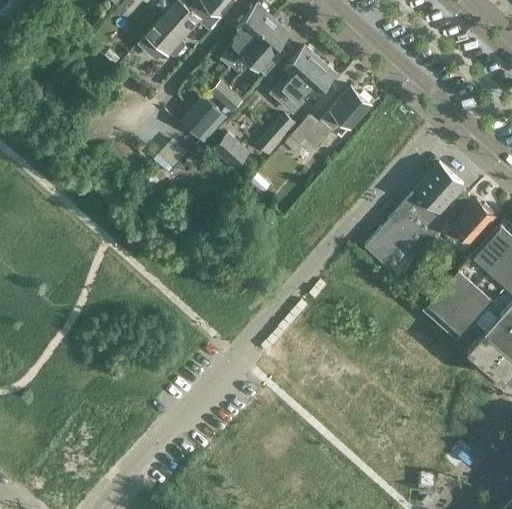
[(35,1),(33,0),(8,0),(0,9),(0,15),(13,27),(35,1)]
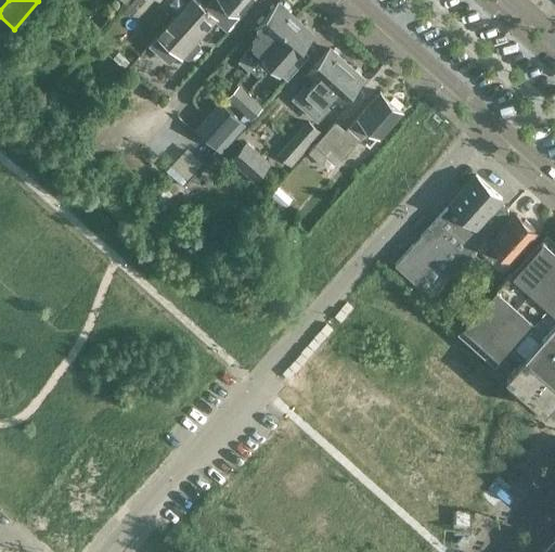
[(130,20),(145,1),(143,0),(132,0),(134,1),(124,14),(130,20)]
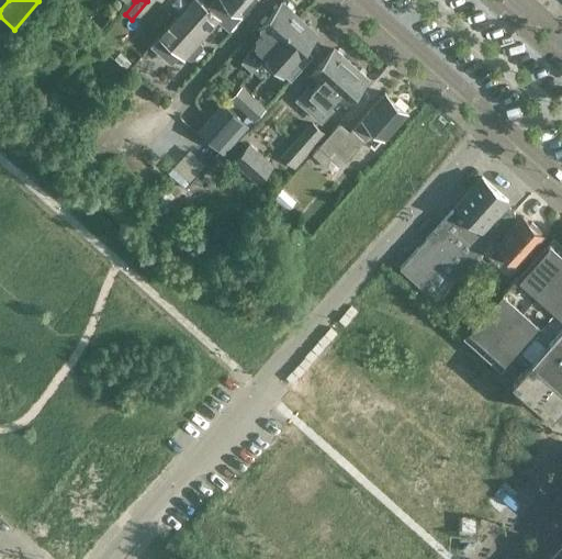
[(198,43),(216,22),(228,33),(257,0),(217,0),(209,11),(195,0),(193,0),(152,47),(171,65),(179,57),(182,59),(184,57),(189,62),(193,60),(202,51),(202,46),(198,43)]
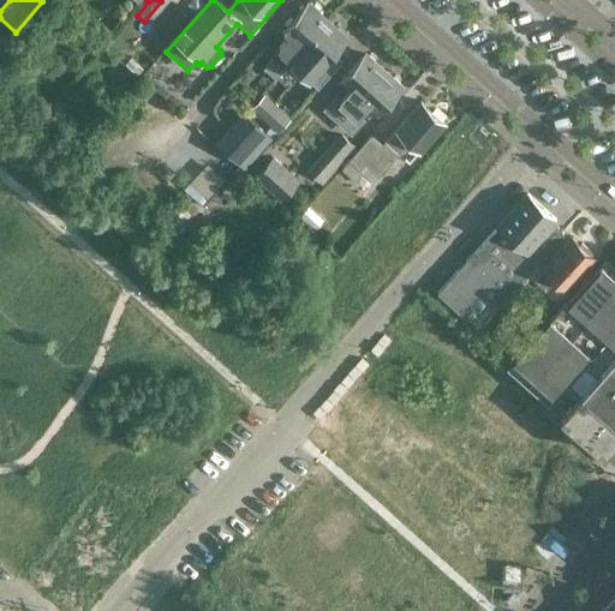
[(264,71),(275,82),(282,73),(328,24),(308,6),(284,33),(291,40),(270,63),(270,64),(264,71)]
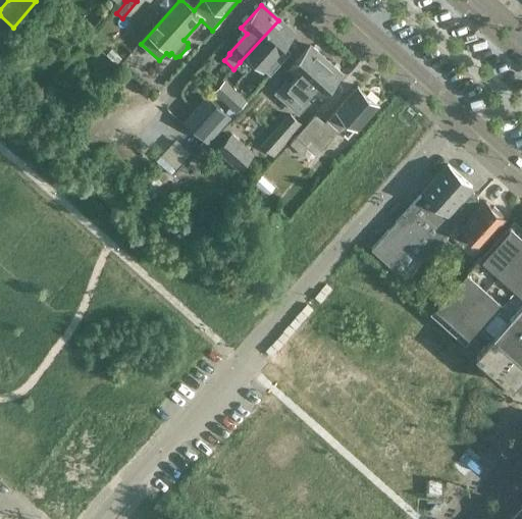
[(295,35),(278,20),(240,62),(257,78),(274,57),(295,35)]
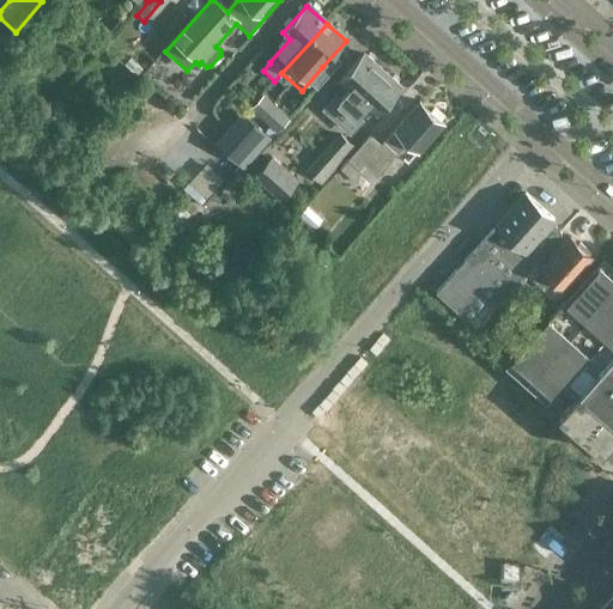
[(357,119),(368,108),(377,116),(400,90),(364,58),(341,84),(351,92),(340,104),(335,101),(326,113),(351,134),(362,122),(357,119)]
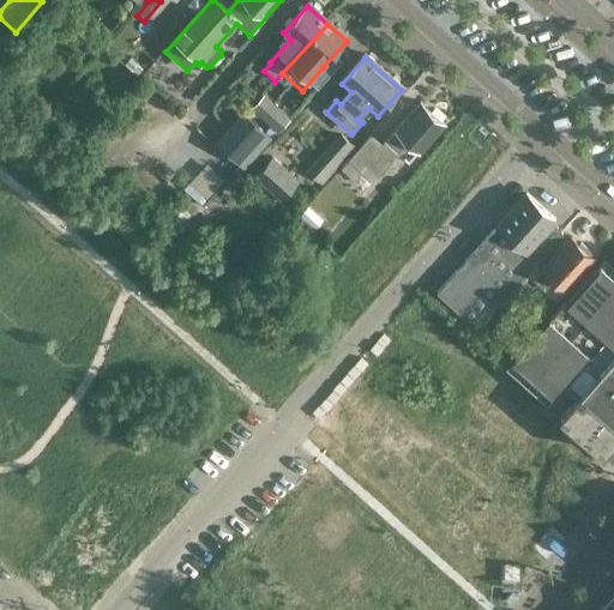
[(145,72),(131,59),(124,67),(138,79),(145,72)]
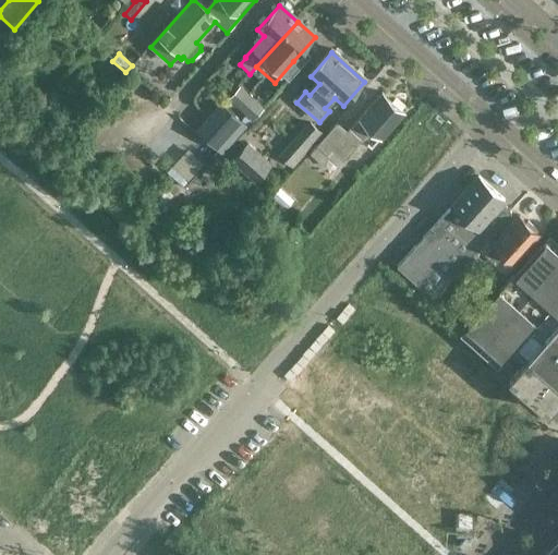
[(143,93),(124,75),(117,83),(136,100),(143,93)]
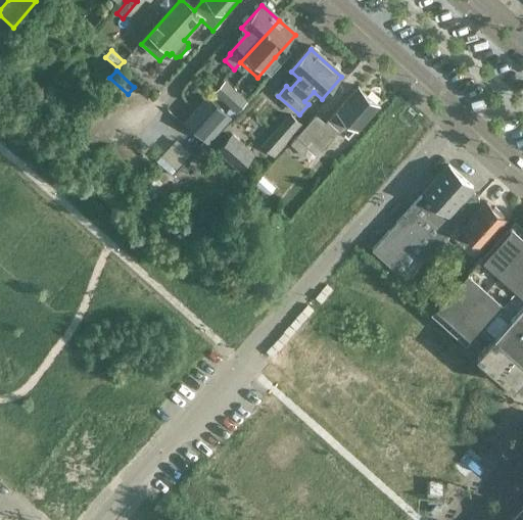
[(225,84),(216,93),(227,103),(235,94),(225,84)]
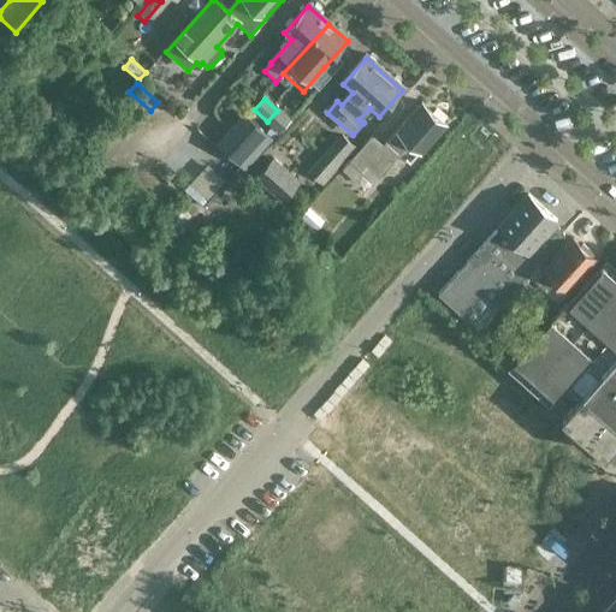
[(421,154),(446,126),(422,105),(383,149),(372,138),(350,164),(360,173),(365,167),(379,179),(410,144),(421,154)]
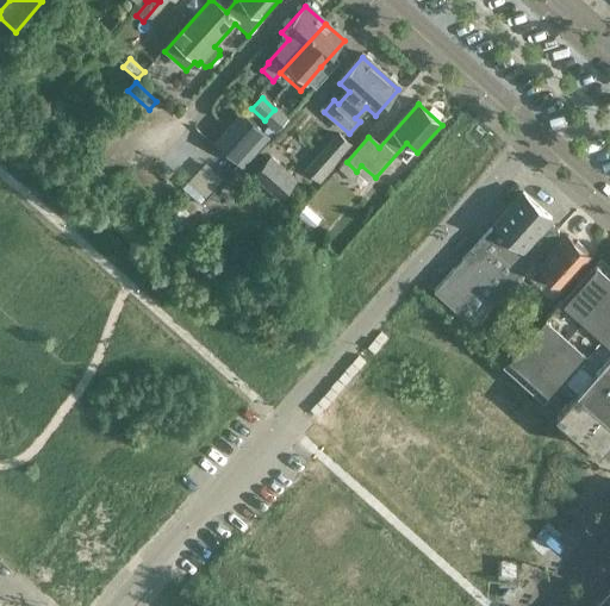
[(231,130),(218,144),(243,167),(268,138),(255,127),(243,141),(231,130)]
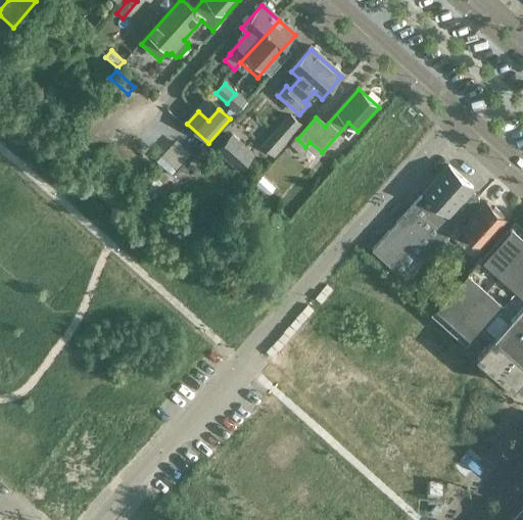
[(290,117),(277,133),(287,142),(301,127),(290,117)]
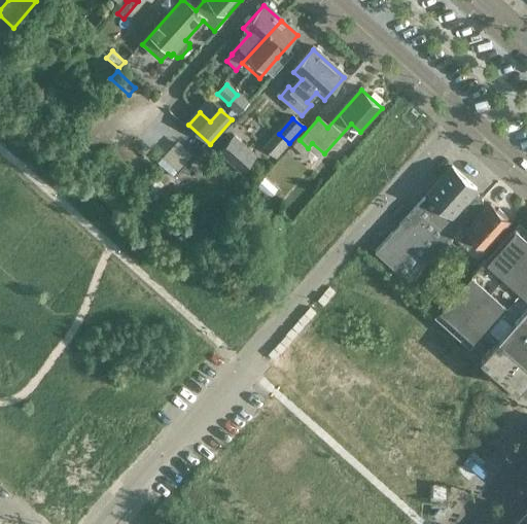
[(234,138),(219,153),(241,172),(255,156),(234,138)]
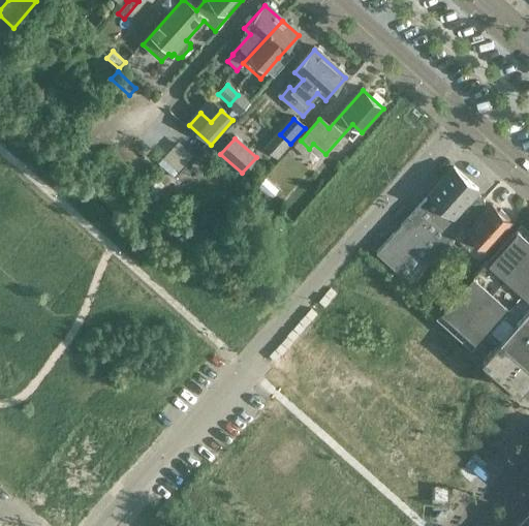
[(193,156),(178,143),(162,159),(178,174),(193,156)]
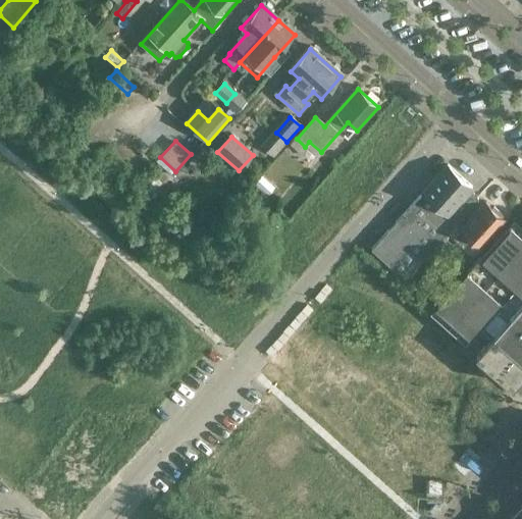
[(472,189),(448,167),(371,251),(404,280),(478,200),(469,192),(472,189)]
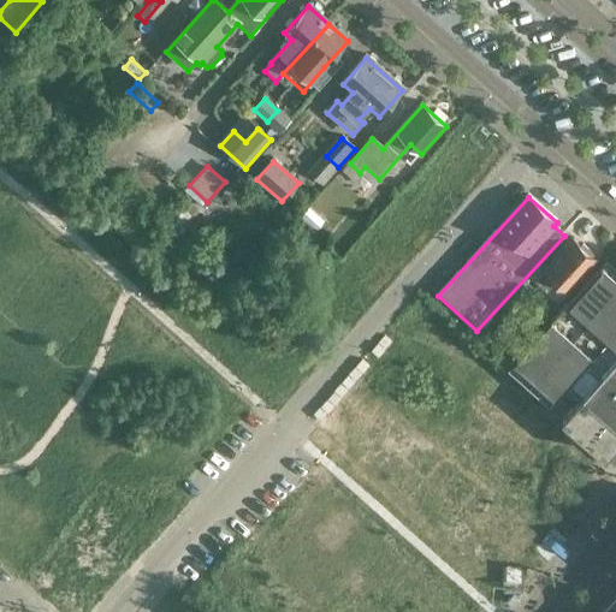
[(323,224),(311,212),(302,221),(314,232),(323,224)]
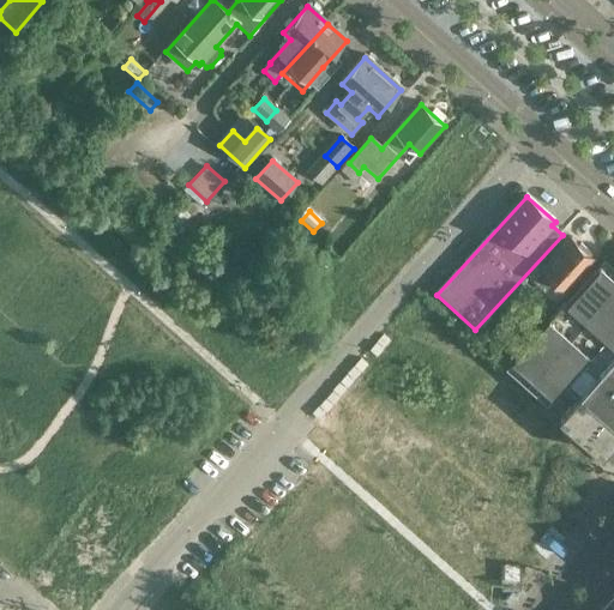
[(565,290),(594,260),(590,257),(591,254),(581,245),(579,247),(570,239),(542,270),(543,271),(534,282),(545,293),(554,282),(565,290)]
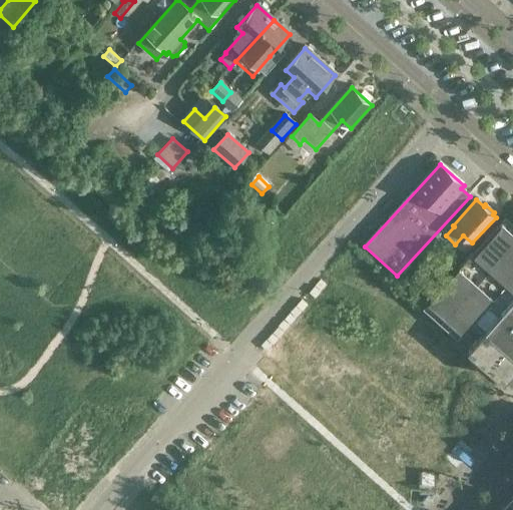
[(423,308),(457,339),(473,320),(489,302),(505,284),(512,275),(512,232),(503,223),(462,270),(459,267),(444,284),(423,308)]
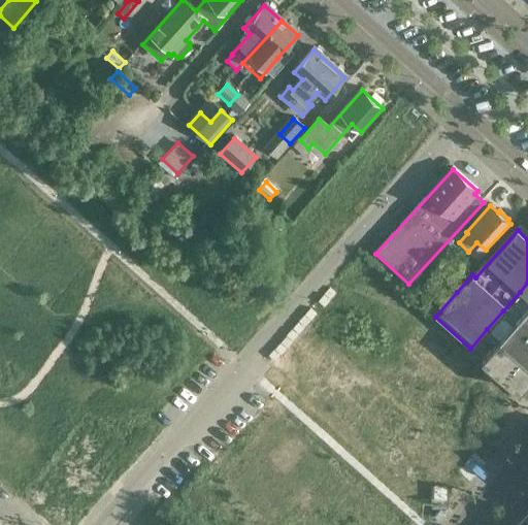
[(503,310),(487,329),(527,366),(527,299),(520,292),(503,310)]
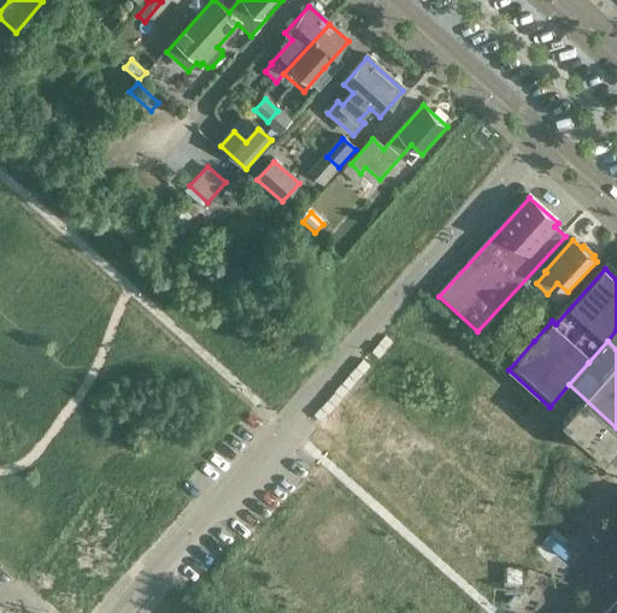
[(550,407),(548,408),(613,465),(615,464),(616,465),(616,428),(569,384),(550,407)]
